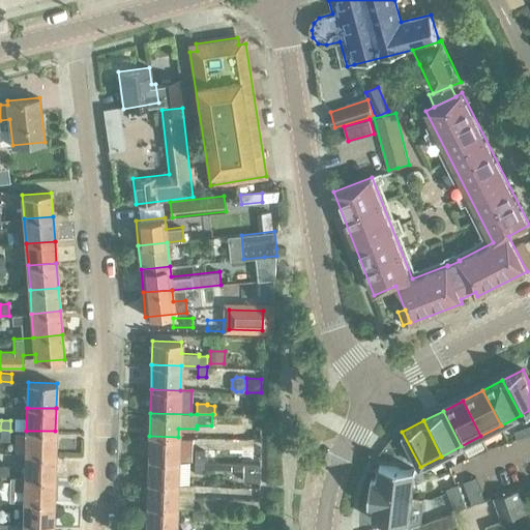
[(529,433),(527,428),(518,433),(522,440),(529,435),(529,433)]
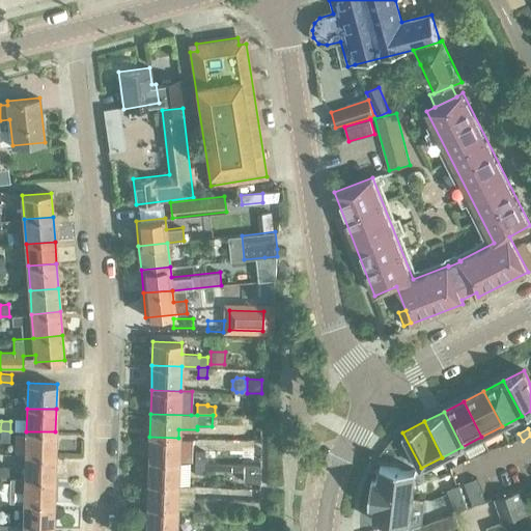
[(10,431),(0,430),(0,441),(9,441),(10,431)]
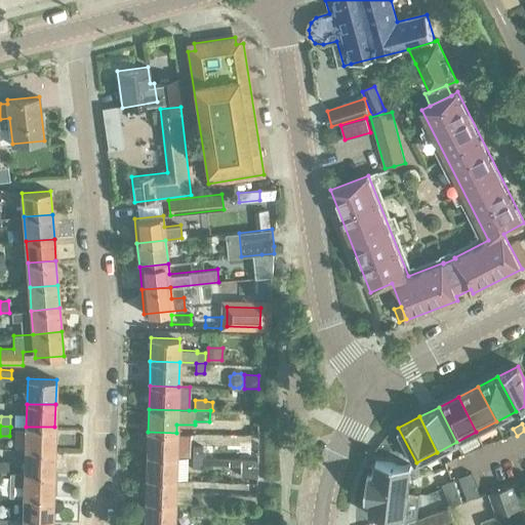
[(54,450),(54,427),(26,427),(26,450),(54,450)]
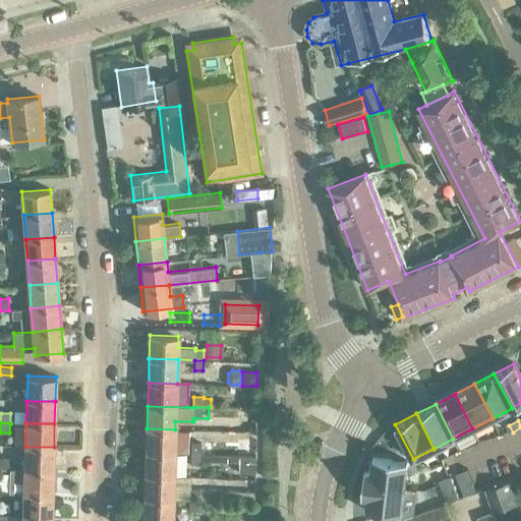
[(147,428),(146,453),(175,454),(175,429),(147,428)]
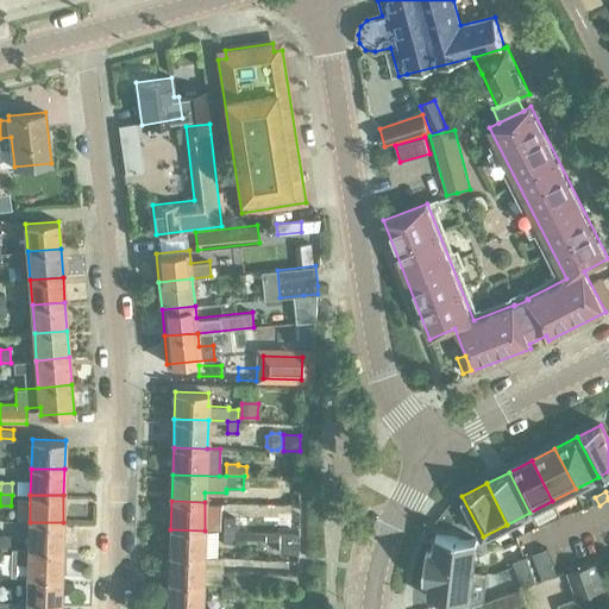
[(223,518),(223,532),(231,532),(234,532),(236,518),(223,518)]
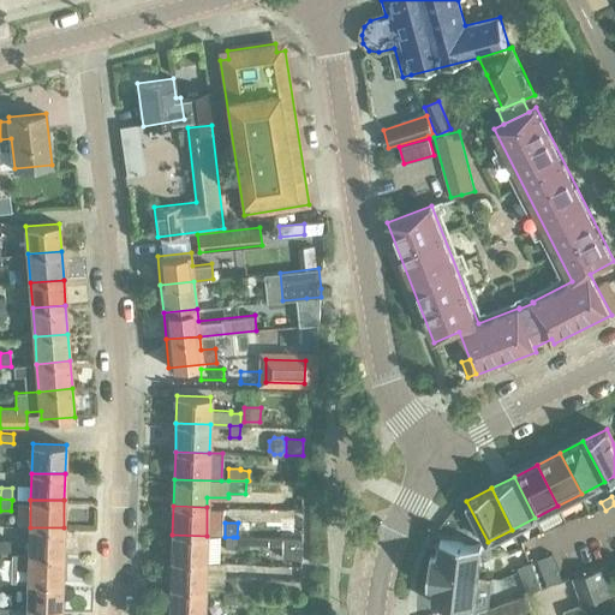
[(96,525),(66,524),(64,578),(94,579),(96,525)]
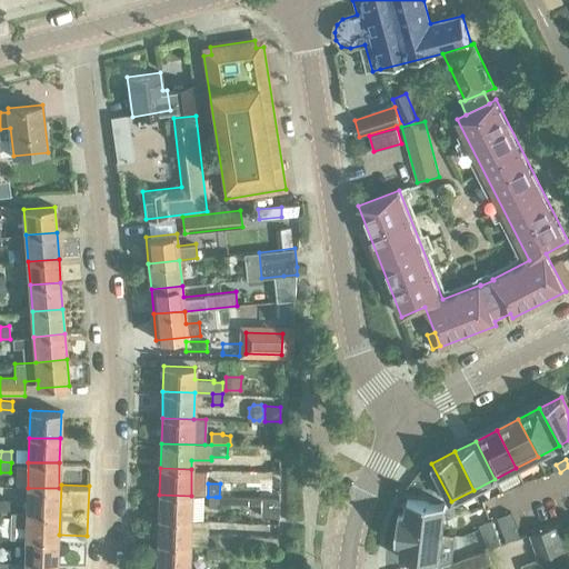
[(58,513),(59,488),(28,488),(27,512),(58,513)]
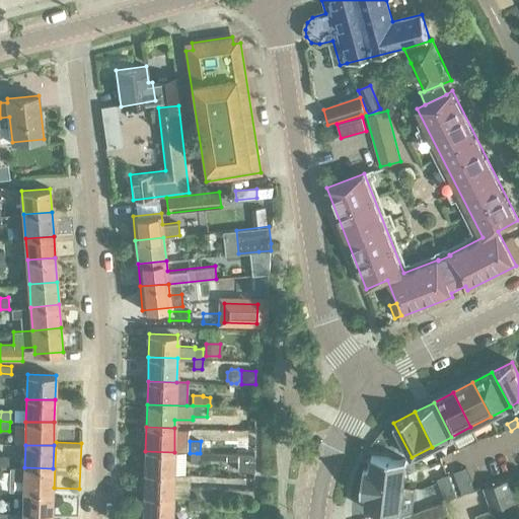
[(173,474),(174,452),(145,451),(144,474),(173,474)]
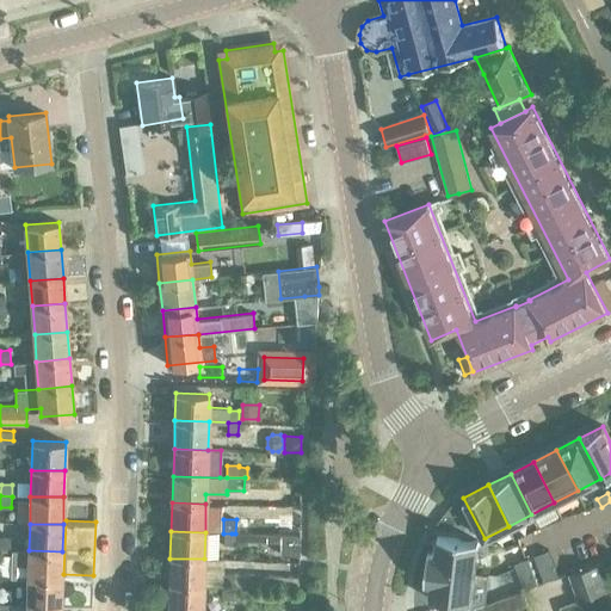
[(250,534),(235,534),(232,534),(223,534),(223,545),(235,545),(235,542),(281,542),(281,555),(300,556),(300,535),(250,534)]
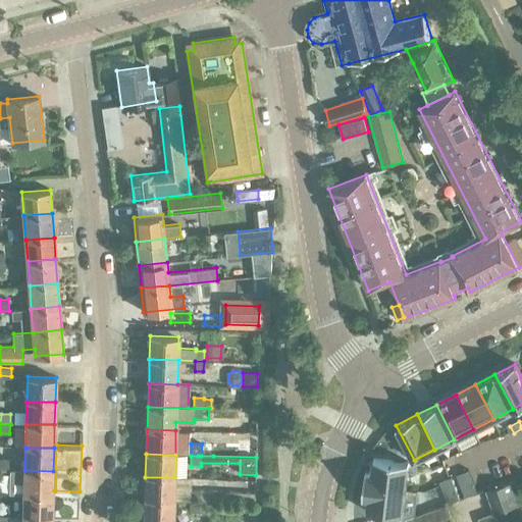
[(0,458),(0,469),(8,470),(8,459),(0,458)]
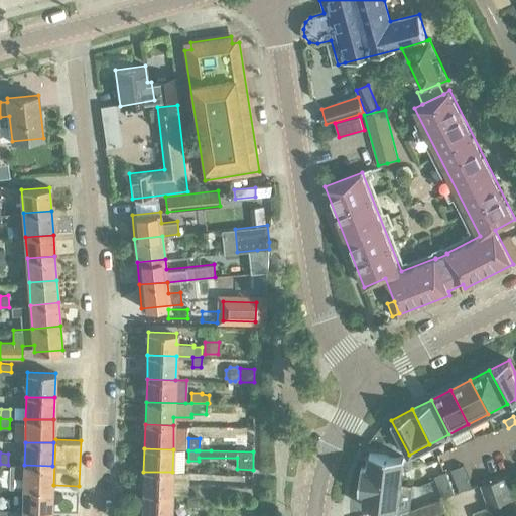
[(366,467),(364,480),(403,484),(406,458),(374,454),(372,468),(366,467)]
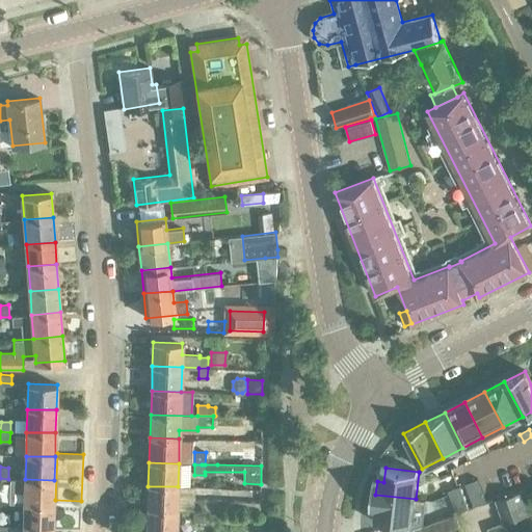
[(53,504),(54,480),(25,479),(24,504),(53,504)]
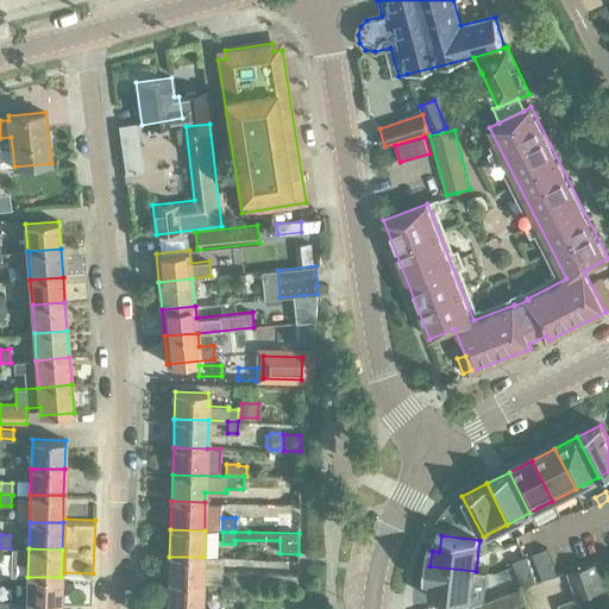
[(202,584),(203,557),(169,557),(169,583),(202,584)]
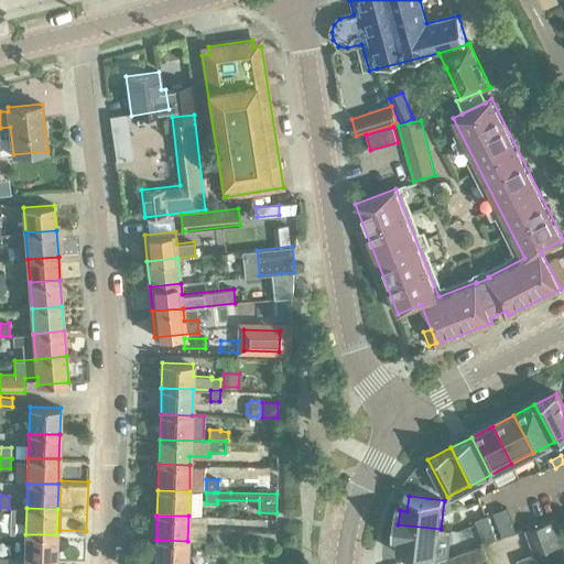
[(543,549),(556,544),(559,543),(563,540),(563,527),(561,518),(534,527),(543,549)]
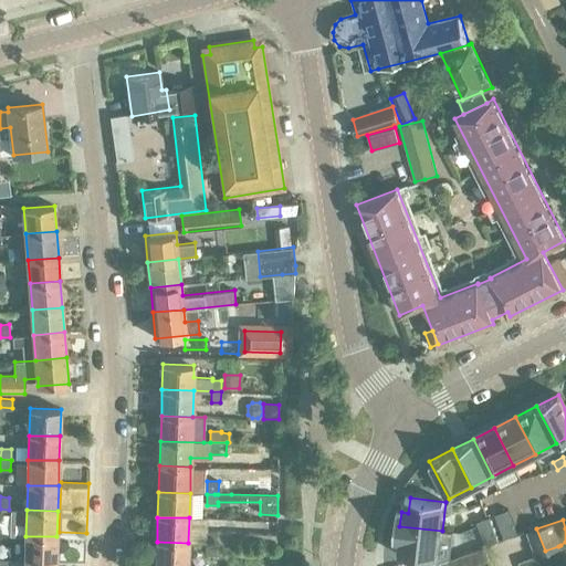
[(493,525),(483,530),(485,537),(496,533),(493,525)]
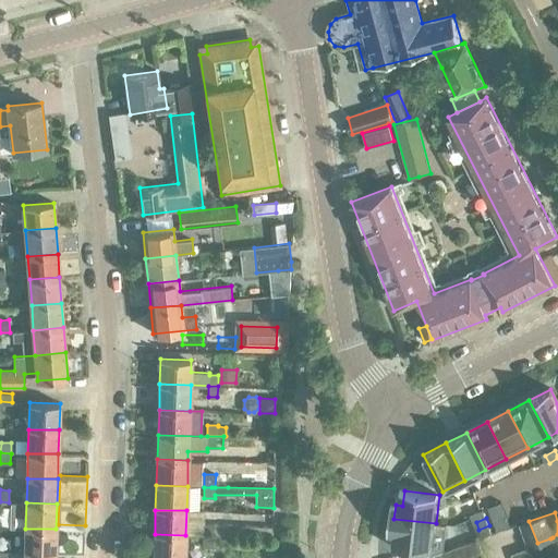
[(413,549),(416,557),(428,557),(434,556),(433,552),(436,523),(393,519),(392,532),(399,533),(398,548),(413,549)]
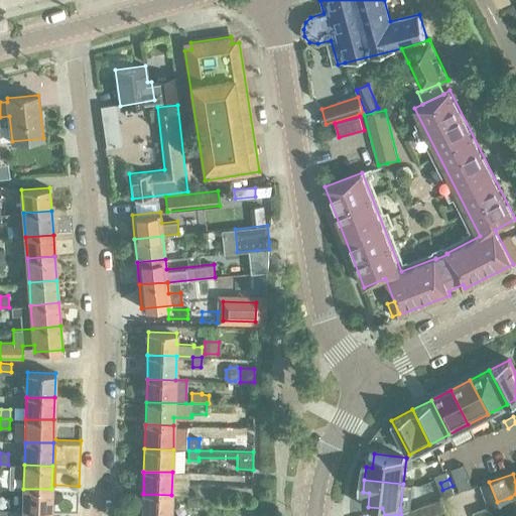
[(188,496),(198,496),(251,497),(251,488),(188,486),(188,496)]
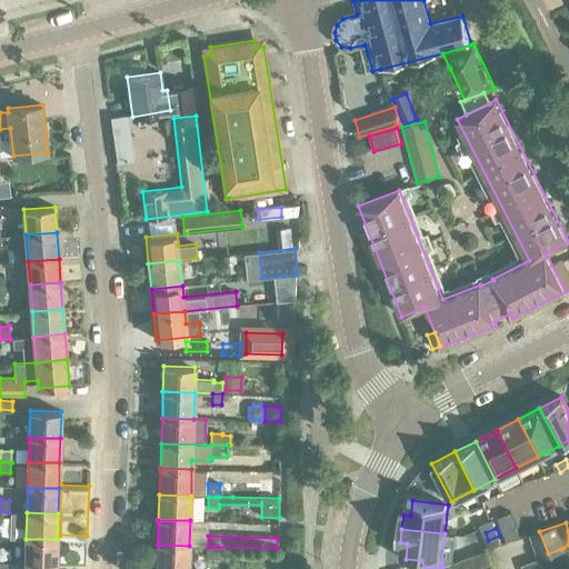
[(465,540),(467,548),(478,543),(475,536),(465,540)]
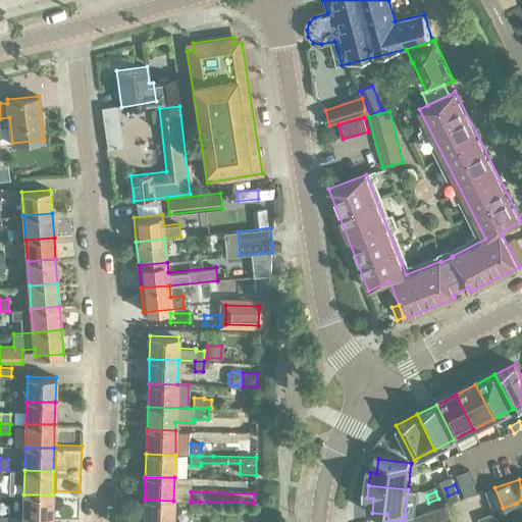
[(458,491),(448,496),(451,503),(461,499),(458,491)]
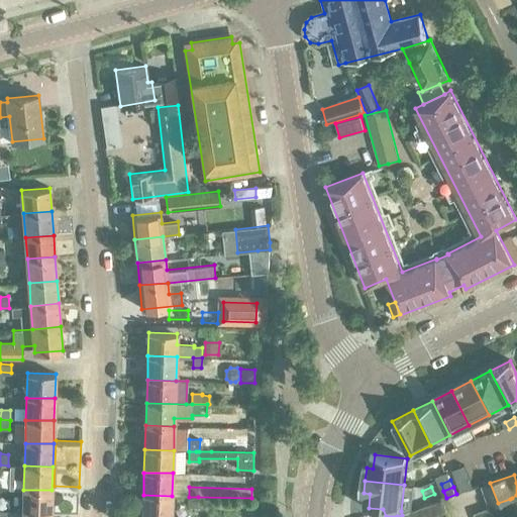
[(52,513),(52,490),(23,490),(23,512),(52,513)]
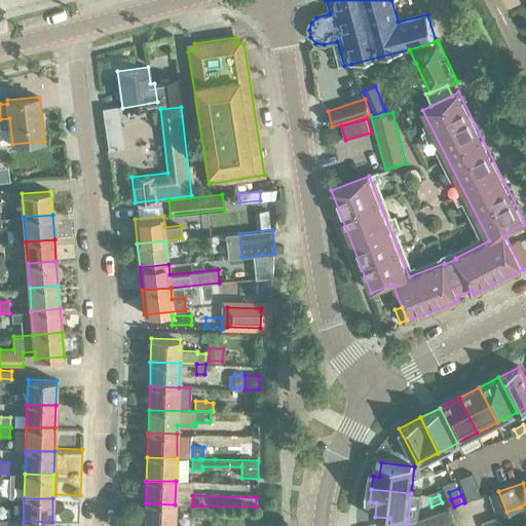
[(431,506),(435,515),(445,511),(442,502),(431,506)]
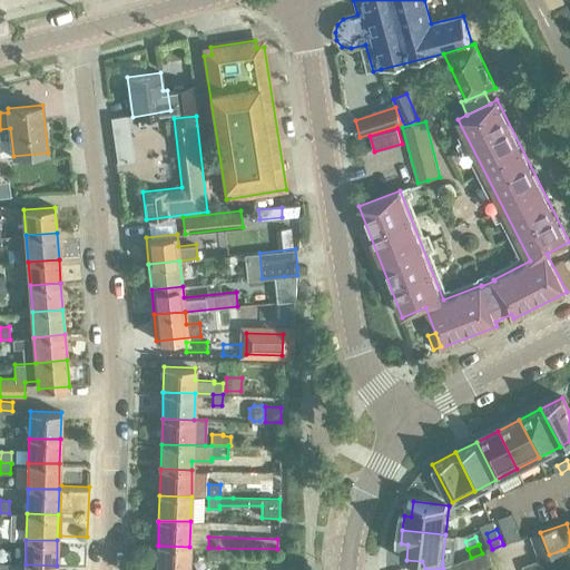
[(188,569),(189,547),(158,546),(156,569),(188,569)]
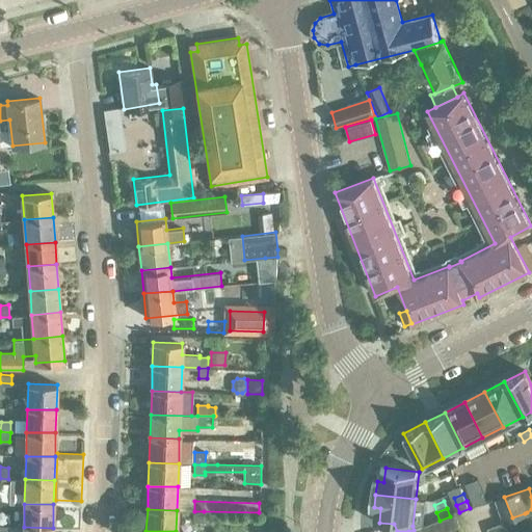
[(203,522),(204,511),(194,511),(193,522),(203,522)]
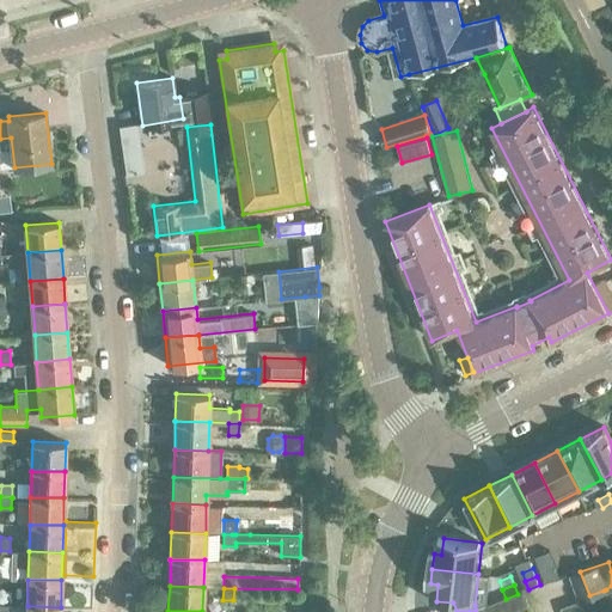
[(589,595),(579,599),(560,606),(562,611),(603,611),(611,609),(611,606),(606,589),(604,591),(589,595)]
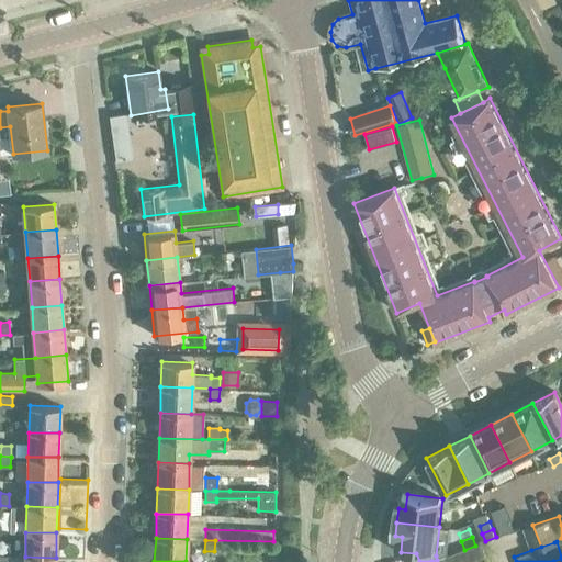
[(446,561),(468,561),(486,555),(482,543),(475,546),(464,550),(445,557),(446,561)]
